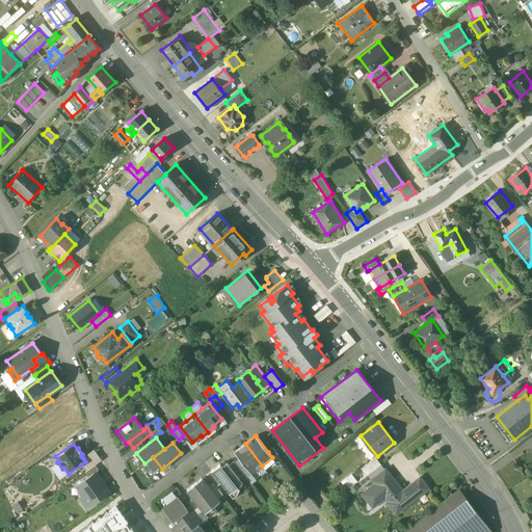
[(262,466),(245,444),(235,452),(247,469),(251,474),(262,466)]
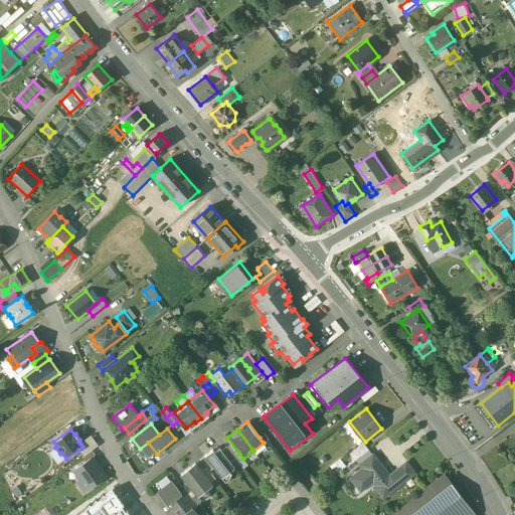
[(269,439),(265,434),(260,438),(264,443),(269,439)]
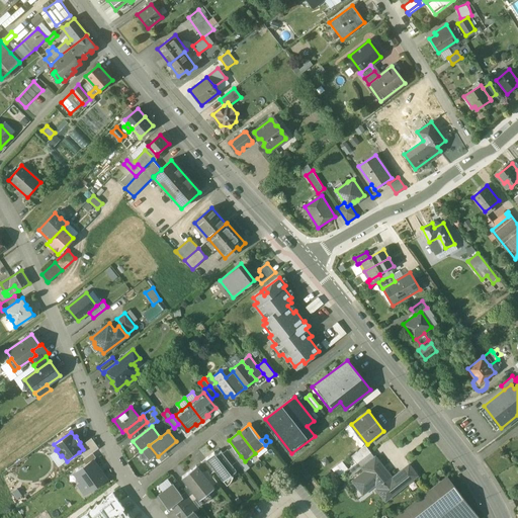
[(81,446),(83,449),(79,452),(84,459),(92,453),(99,448),(91,438),(81,446)]
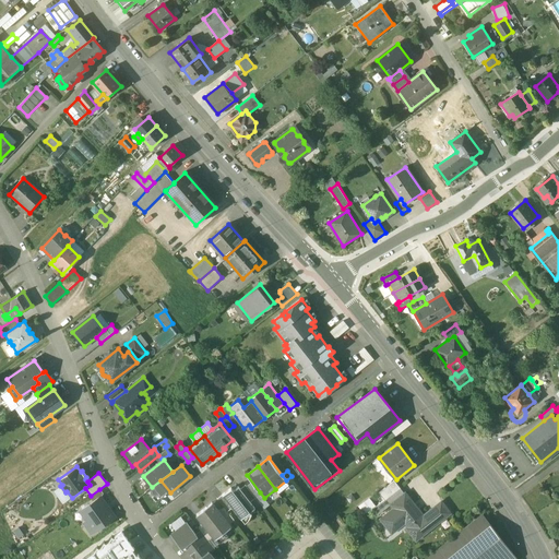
[(394,480),(379,492),(384,500),(401,488),(394,480)]
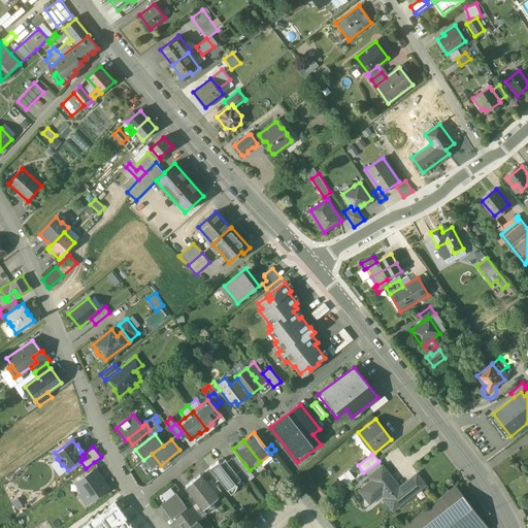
[(240,469),(232,458),(227,461),(236,473),(241,470),(240,469)]
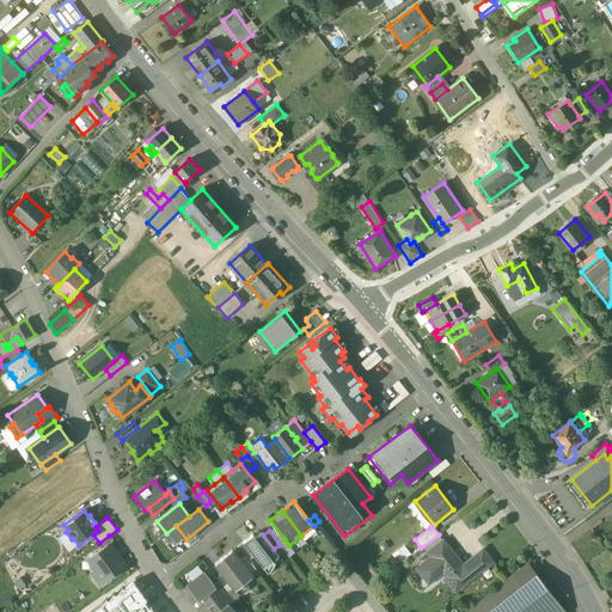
[(261,532),(256,537),(254,533),(244,542),(255,555),(264,568),(280,556),(274,549),(263,534),(261,532)]
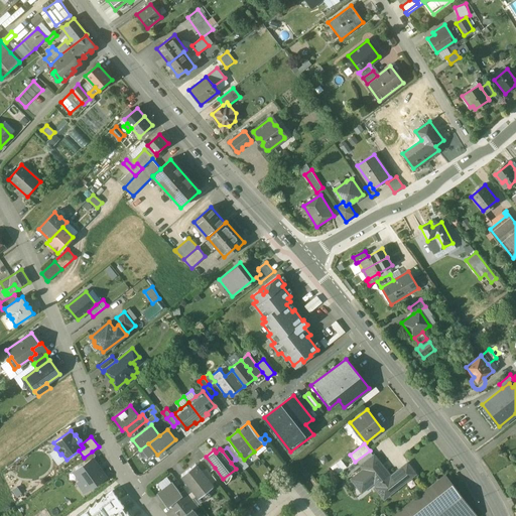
[(370,450),(355,462),(344,470),(349,476),(361,466),(373,456),(370,450)]
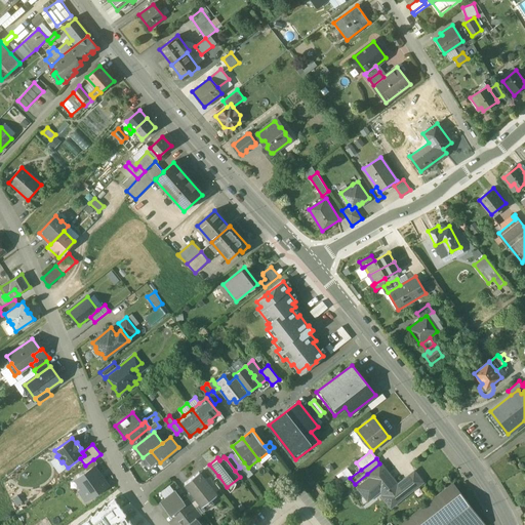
[(93,459),(85,466),(84,467),(87,472),(93,467),(97,465),(93,459)]
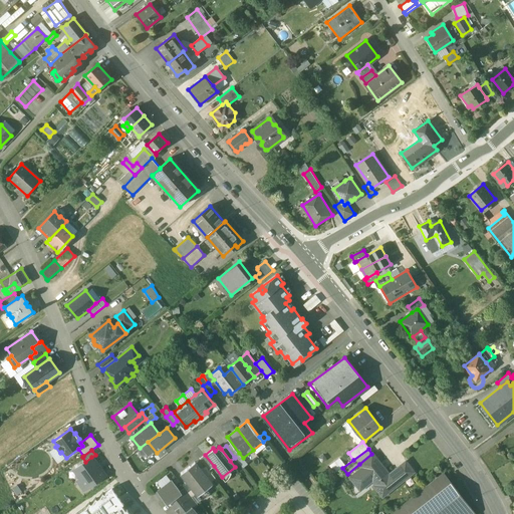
[(239,453),(234,457),(235,458),(238,461),(243,458),(239,453)]
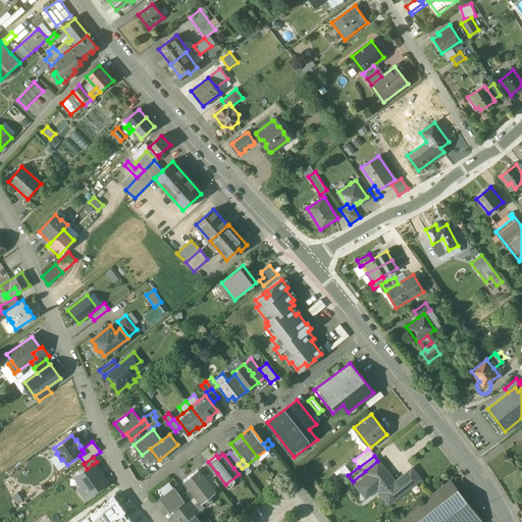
[(377,461),(365,471),(368,474),(355,484),(366,498),(378,488),(381,492),(380,493),(388,505),(410,487),(402,477),(394,482),(392,479),(392,478),(389,476),(385,472),(387,471),(378,460),(377,461)]
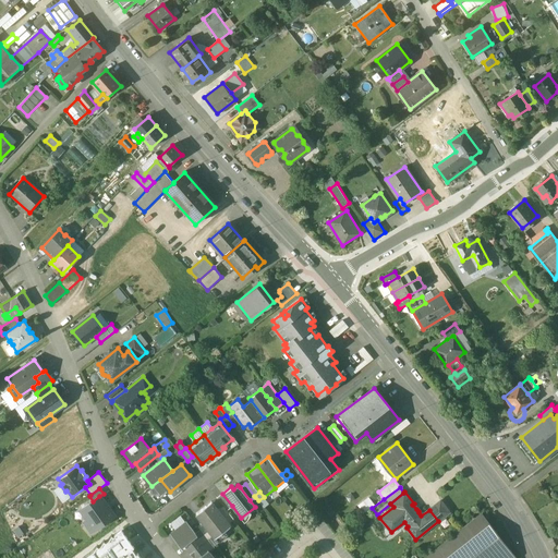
[(232,506),(222,494),(217,497),(223,506),(227,510),(232,506)]
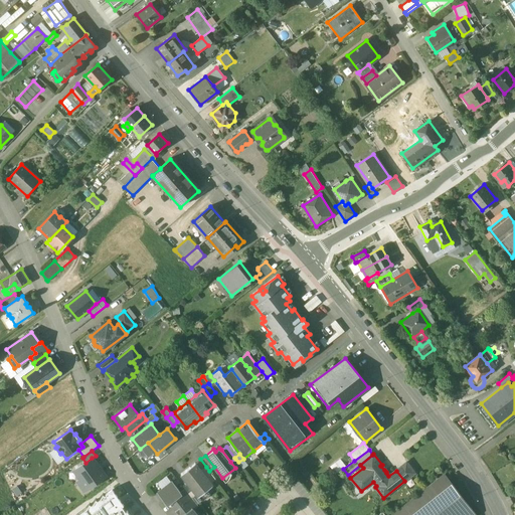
[(86,463),(74,470),(89,489),(106,477),(92,458),(86,463)]
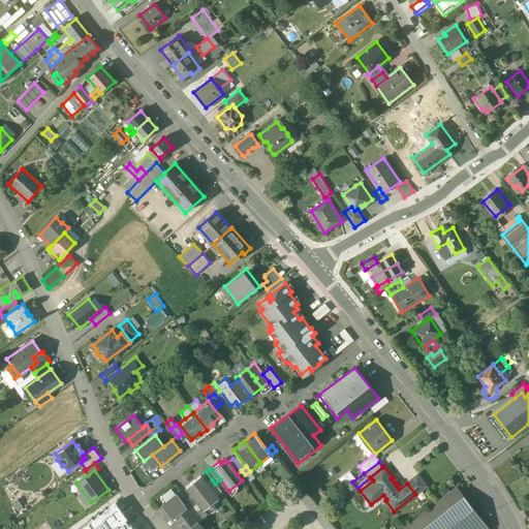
[(351,471),(341,478),(345,485),(355,477),(351,471)]
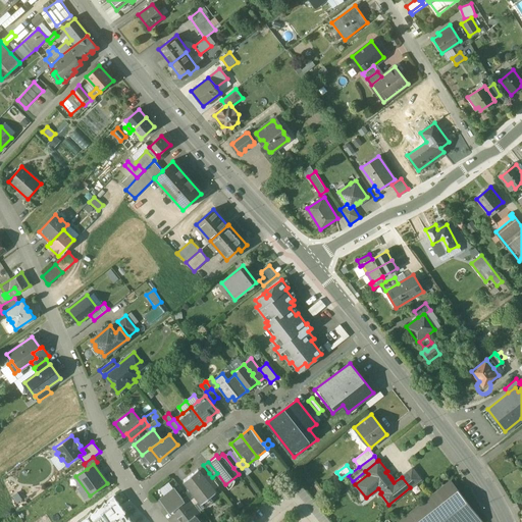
[(412,468),(402,477),(410,487),(420,479),(412,468)]
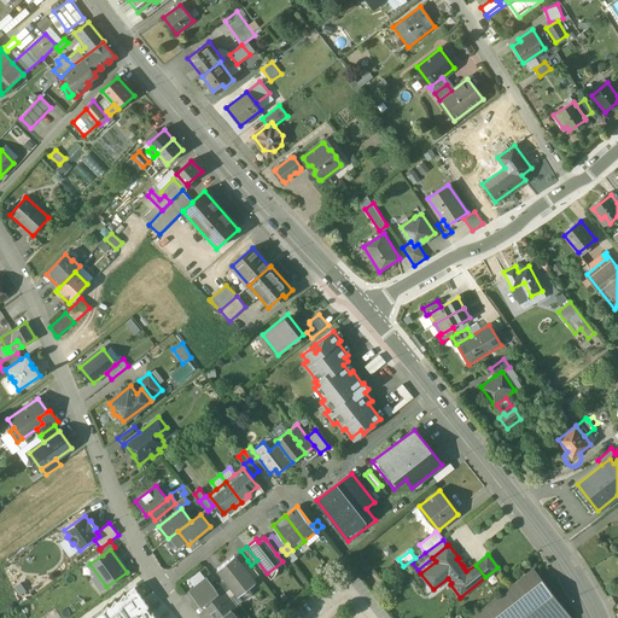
[(234,555),(219,569),(225,576),(232,586),(237,593),(239,595),(249,588),(256,582),(254,579),(249,573),(240,563),(234,555)]
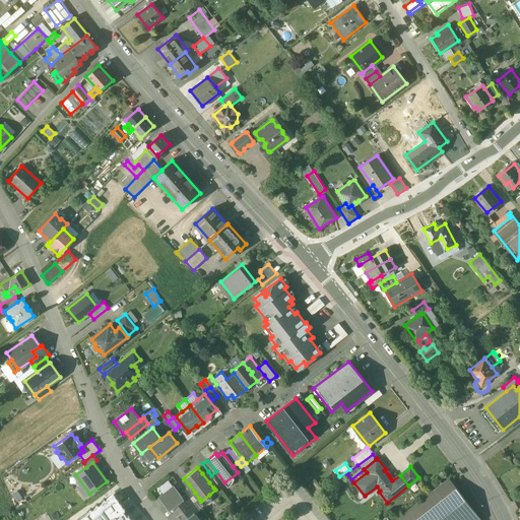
[(211,475),(208,471),(202,473),(209,482),(214,478),(211,475)]
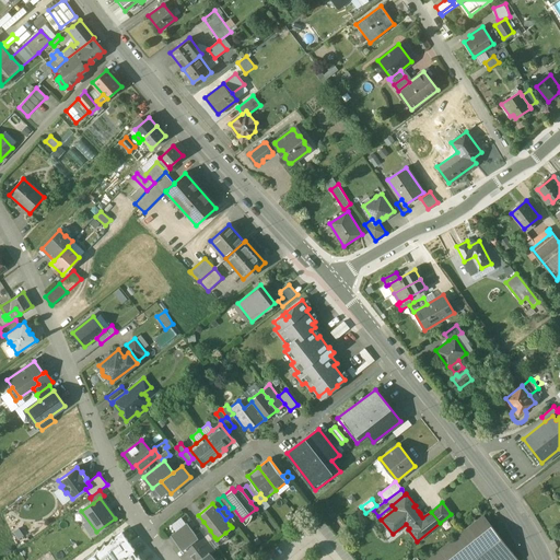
[(235,521),(231,515),(225,520),(230,525),(235,521)]
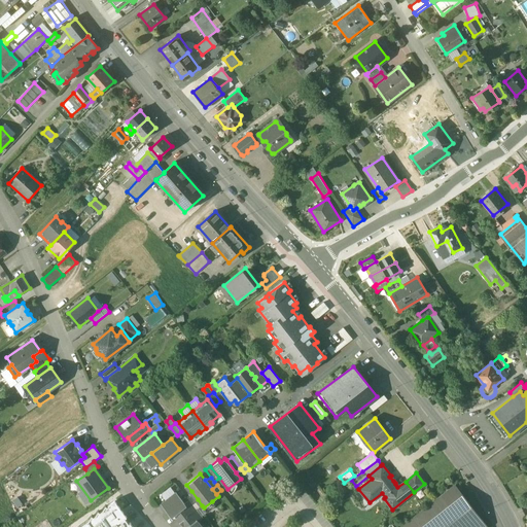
[(485,526),(486,526),(454,486),(442,496),(465,526),(485,526)]
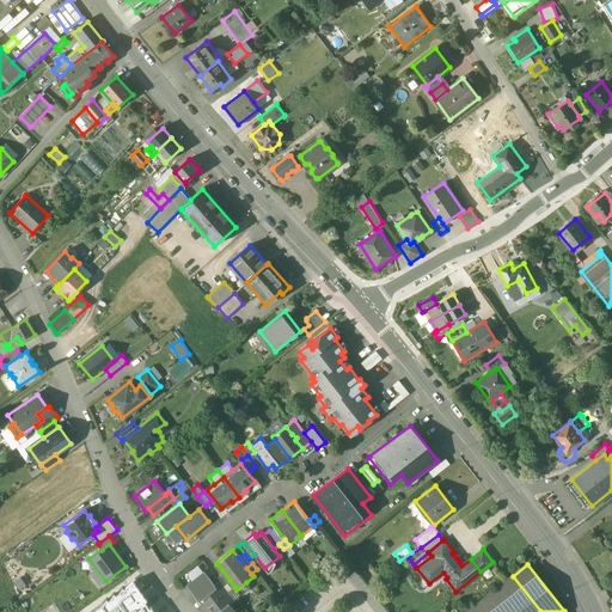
[(230,580),(222,570),(218,577),(220,581),(224,585),(230,580)]
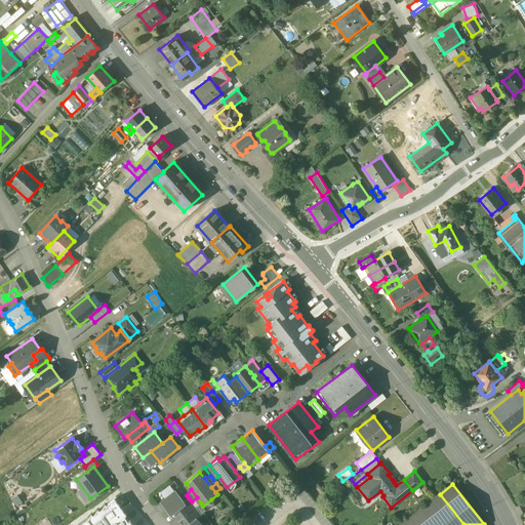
[(175,490),(161,501),(171,514),(173,512),(185,502),(175,490)]
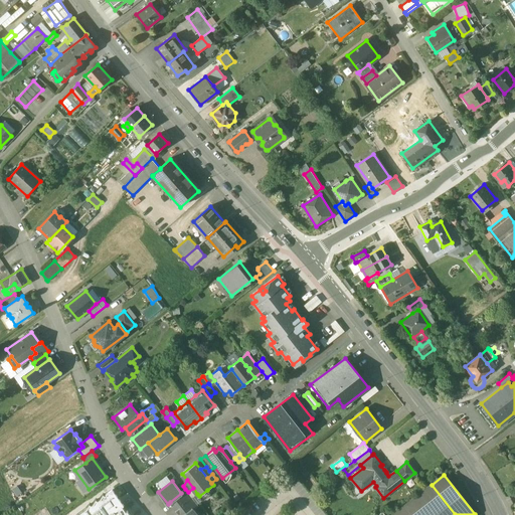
[(455,514),(432,485),(392,514),(455,514)]
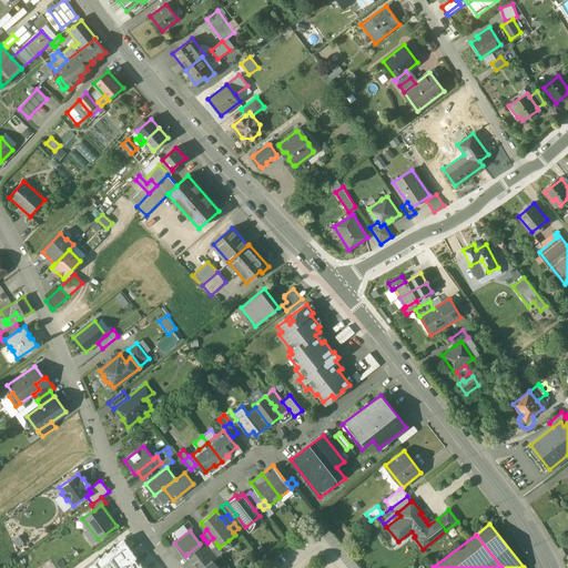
[(213,538),(208,543),(210,546),(212,549),(217,545),(213,538)]
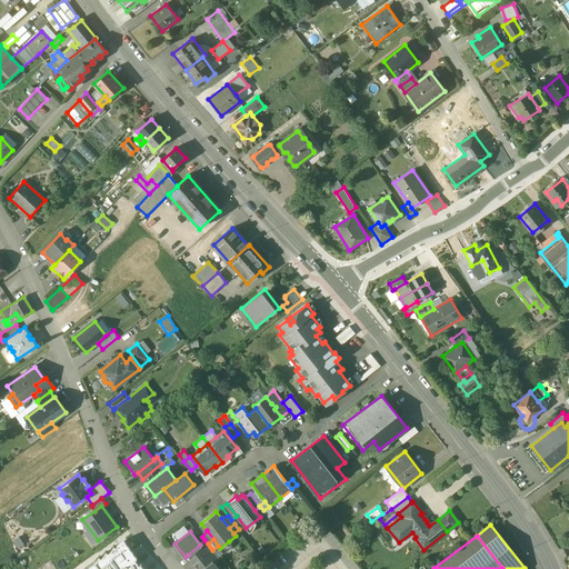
[(143,568),(125,540),(117,545),(117,546),(116,547),(115,546),(110,551),(108,552),(106,551),(101,558),(99,557),(96,561),(85,568),(143,568)]
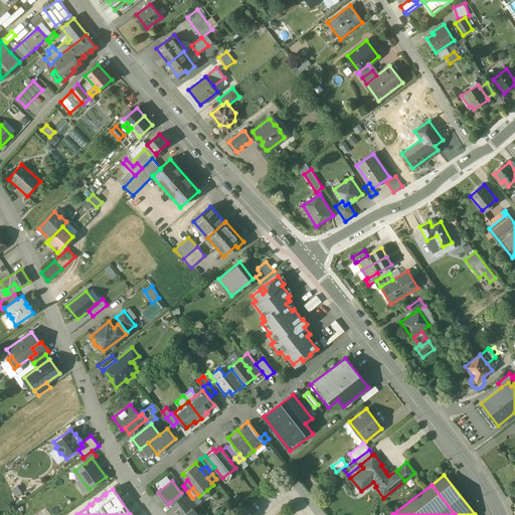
[(181,493),(170,502),(174,508),(190,495),(188,492),(185,489),(181,493)]
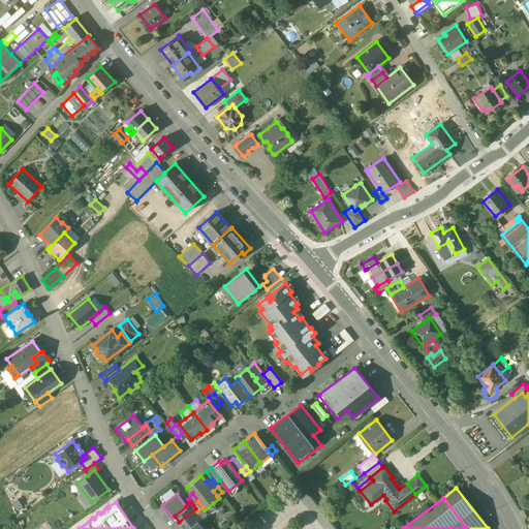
[(213,503),(205,509),(208,514),(216,507),(213,503)]
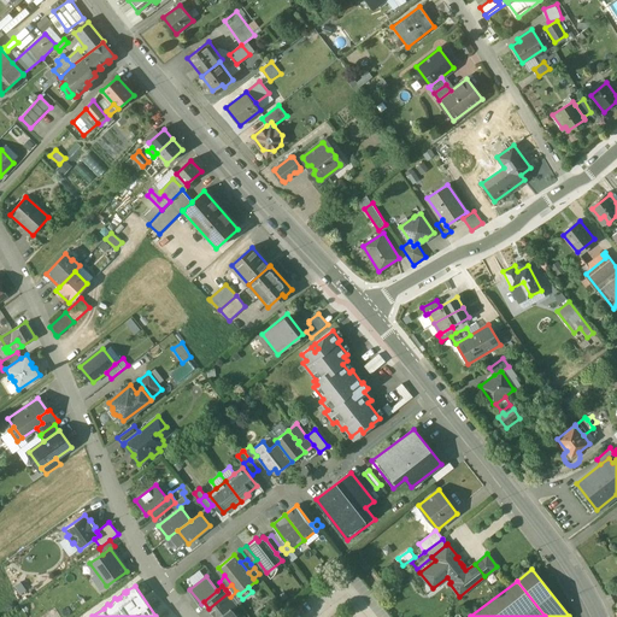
[(228,593),(209,609),(215,616),(218,616),(230,607),(231,609),(236,605),(230,597),(228,593)]
